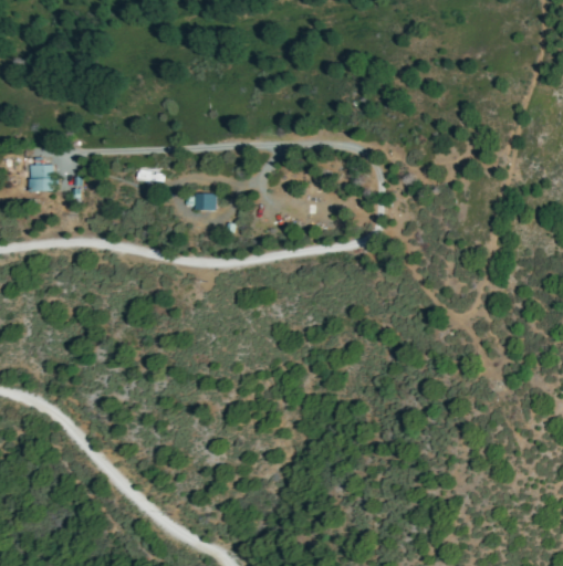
[(53,165),(53,189),(25,189),(27,164),(53,165)]
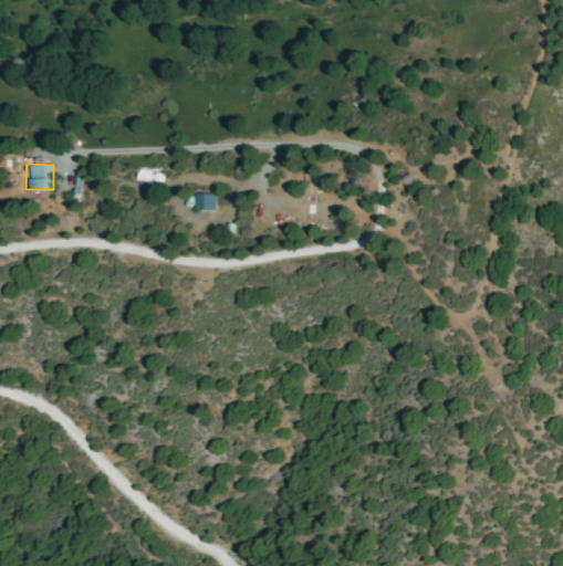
[(137,180),(138,171),(166,174),(166,182),(137,180)]
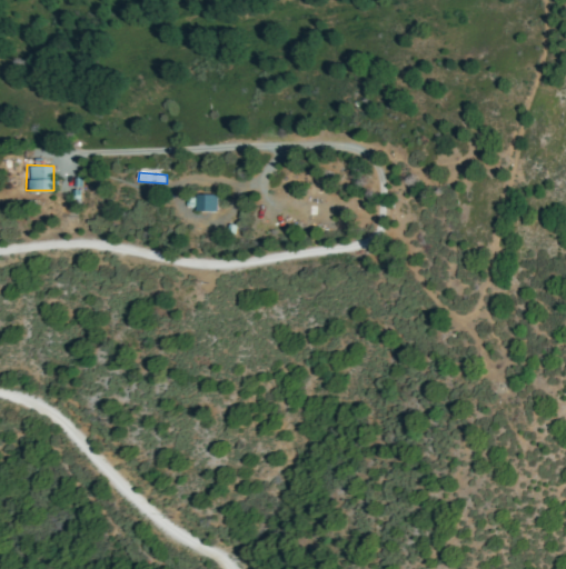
[(73,178),(85,179),(82,200),(71,199),(73,178)]
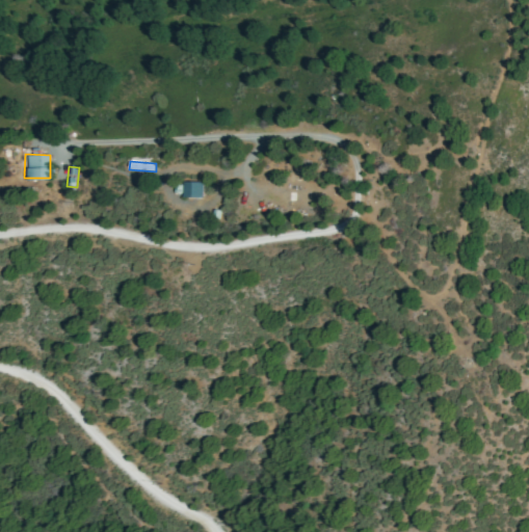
[(206,182),(206,201),(185,200),(185,194),(179,194),(179,192),(176,192),(176,189),(180,189),(180,184),(185,185),(185,181),(206,182)]
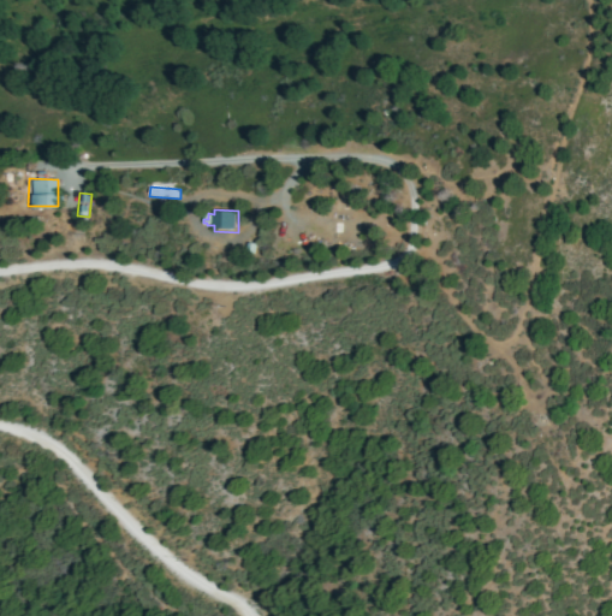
[(250,243),(260,243),(260,255),(250,255),(250,243)]
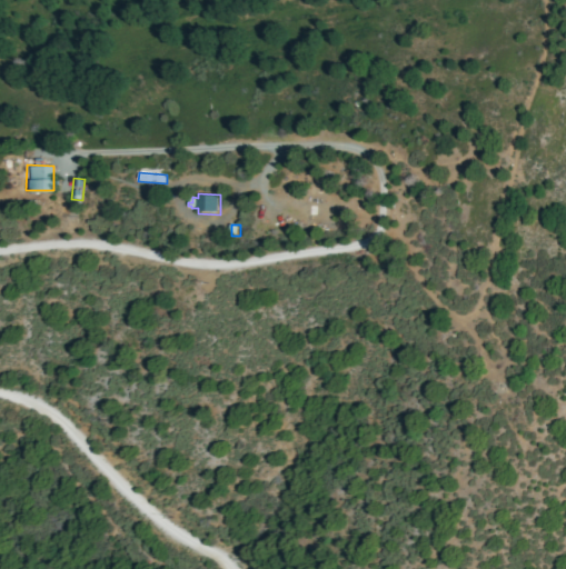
All buildings are outlined.
